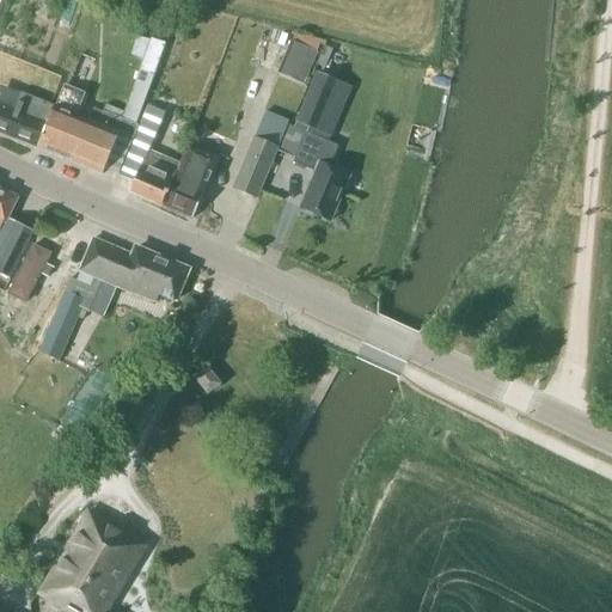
[(124,112),(121,120),(136,124),(154,75),(165,44),(151,38),(140,71),(124,112)]
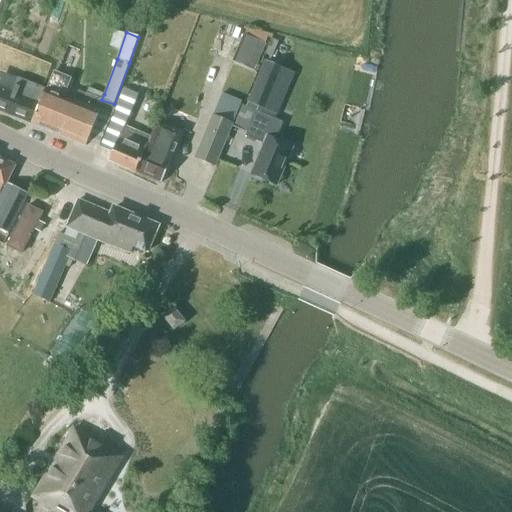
[(243,35),(231,62),(254,71),(266,44),(265,44),(244,35),(243,35)]
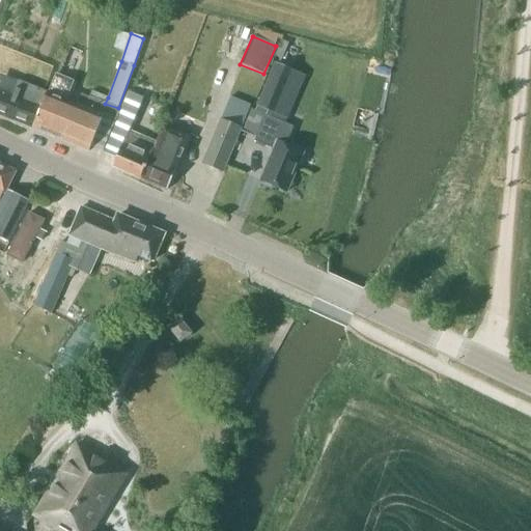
[(267,112),(274,114),(292,71),(275,63),(256,106),(257,107),(255,111),(266,115),(267,112)]
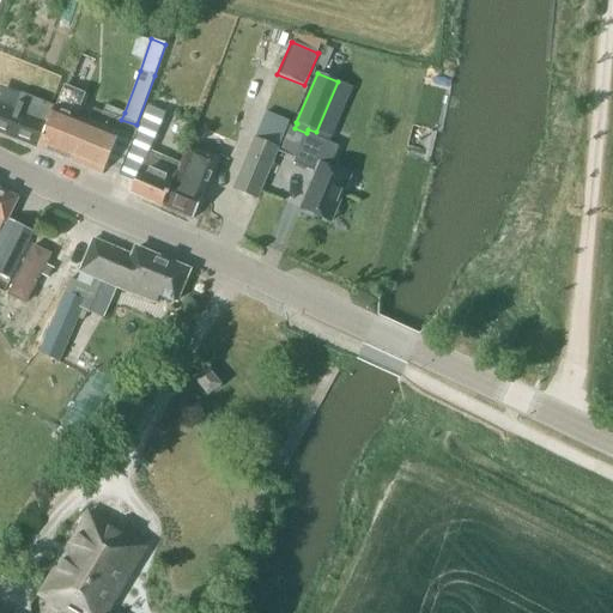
[(52,115),(38,149),(103,175),(104,170),(120,133),(133,138),(133,137),(135,138),(140,127),(137,125),(121,120),(103,111),(103,113),(98,125),(93,122),(96,117),(91,116),(89,121),(87,123),(76,119),(85,95),(64,85),(54,109),(53,109),(52,115)]
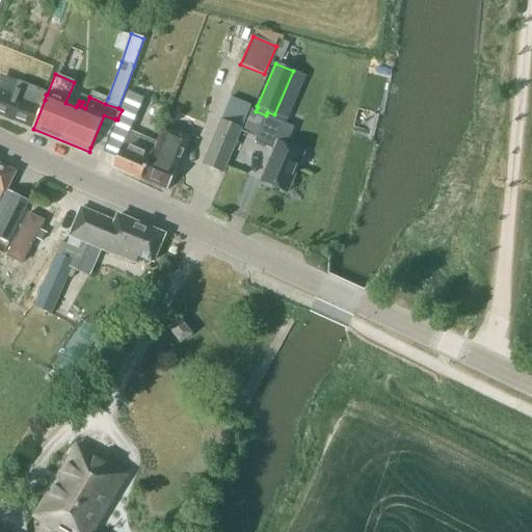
[(0,82),(0,115),(33,129),(45,100),(46,95),(47,94),(35,88),(18,81),(16,88),(0,82)]
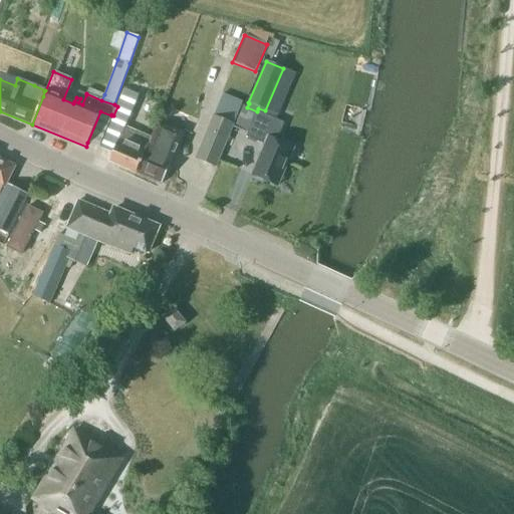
[(111,115),(97,147),(98,148),(112,154),(108,162),(136,173),(151,140),(140,135),(124,127),(127,121),(139,95),(124,89),(117,106),(113,115),(111,114),(111,115)]
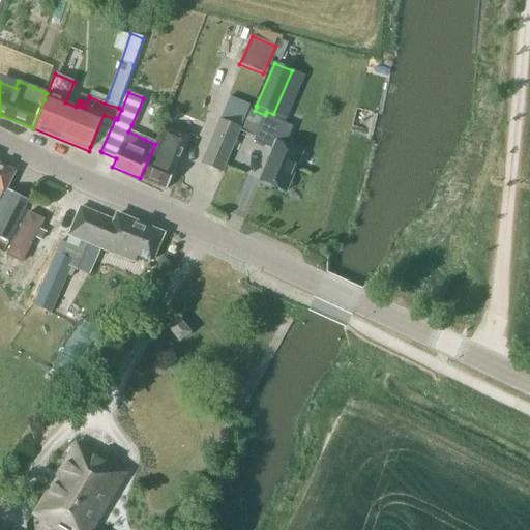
[(293,127),(265,115),(255,111),(251,110),(241,133),(256,139),(254,142),(272,150),(260,180),(287,192),(302,154),(285,146),(293,127)]
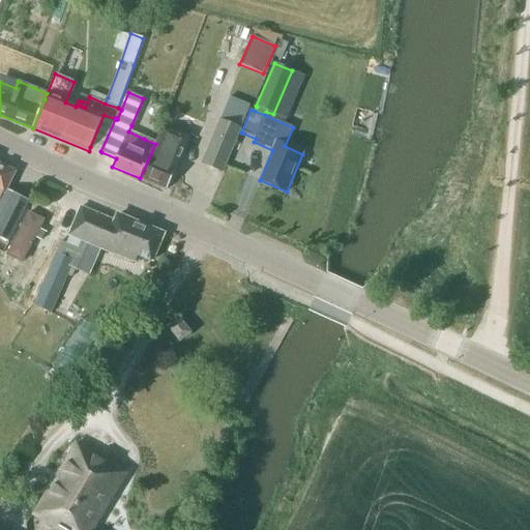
[(219,120),(202,164),(223,172),(240,129),(219,120)]
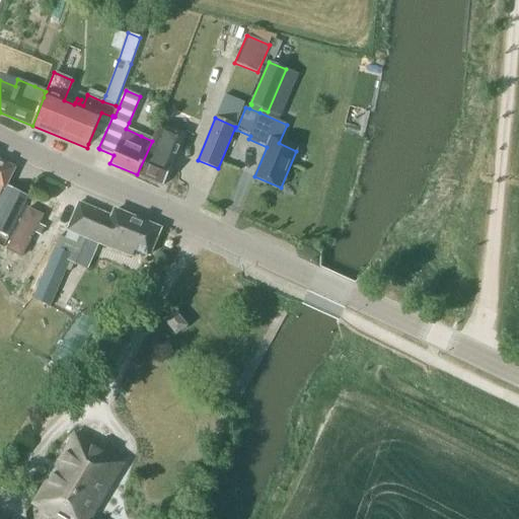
[(152,141),(137,174),(163,186),(178,151),(186,135),(160,125),(153,141),(152,141)]
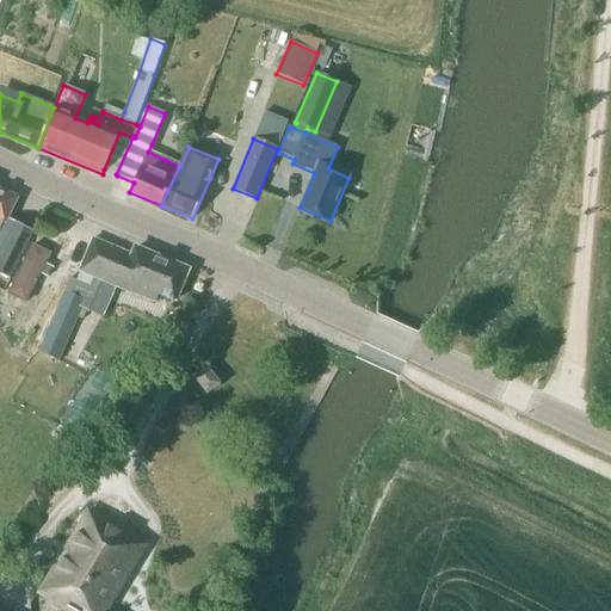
[(0,189),(0,221),(5,224),(7,220),(18,198),(0,189)]
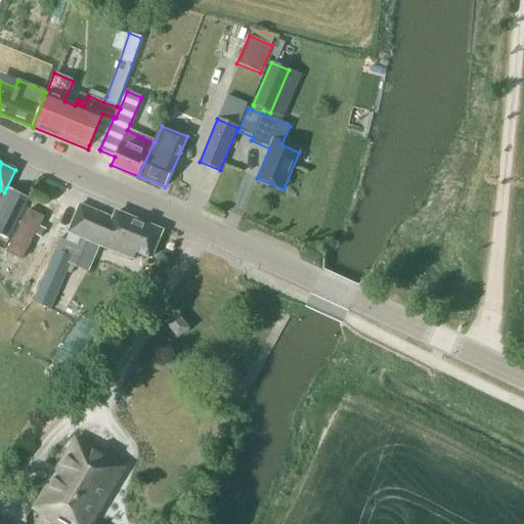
[(0,201),(0,234),(8,239),(29,200),(6,188),(4,192),(0,201)]
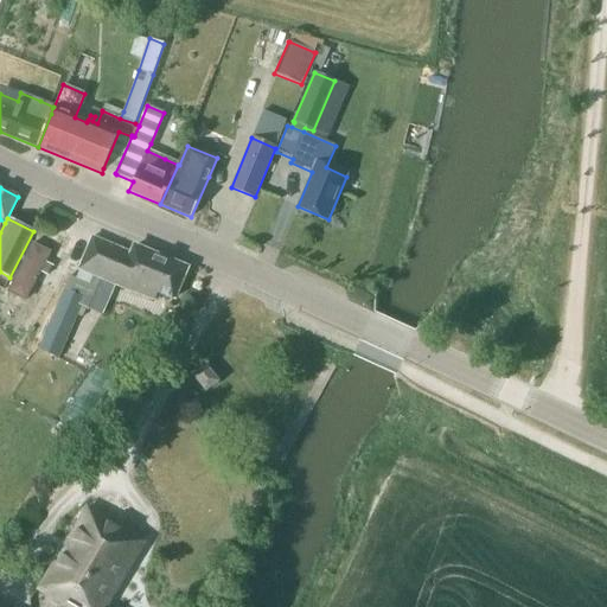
[(173,299),(186,269),(134,247),(132,255),(93,238),(80,269),(80,270),(76,279),(98,288),(102,280),(154,300),(158,292),(173,299)]
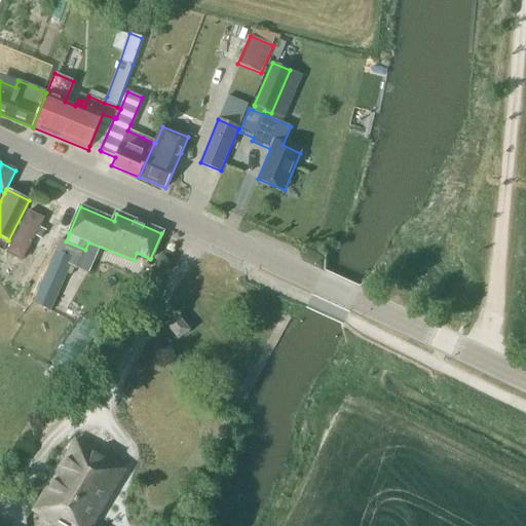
[(76,213),(63,208),(51,234),(61,238),(65,240),(76,213)]
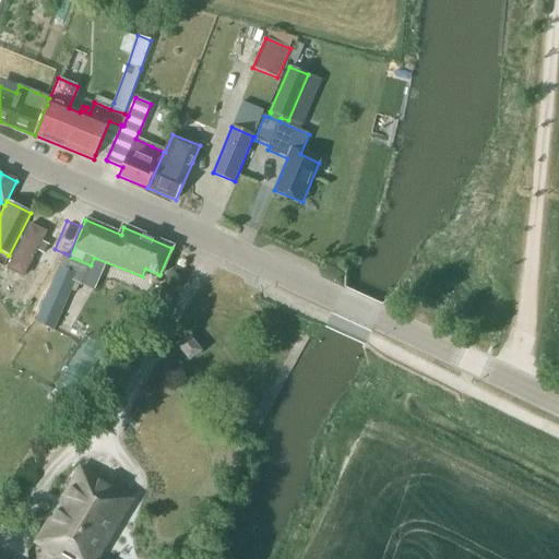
[(31,224),(10,272),(26,280),(47,230),(31,224)]
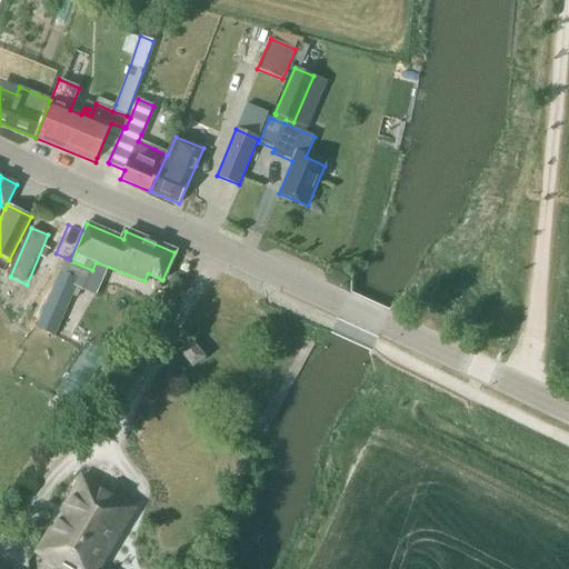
[(70,260),(66,258),(35,328),(55,337),(80,280),(87,282),(92,270),(71,261),(69,260),(70,260)]
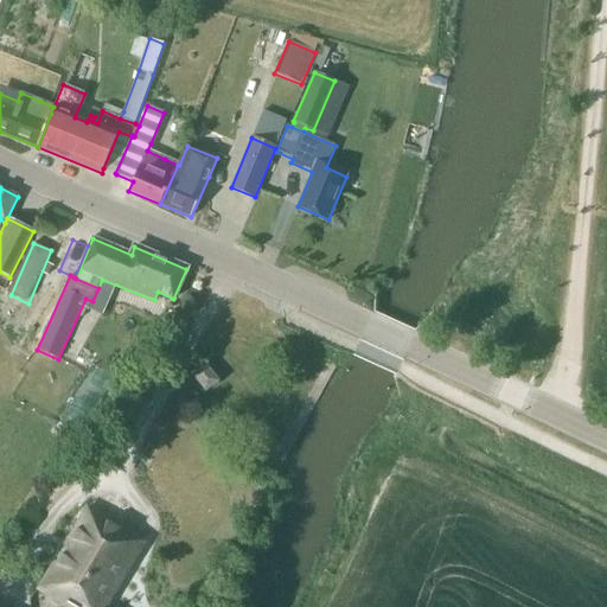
[(90,427),(113,376),(93,368),(70,419),(90,427)]
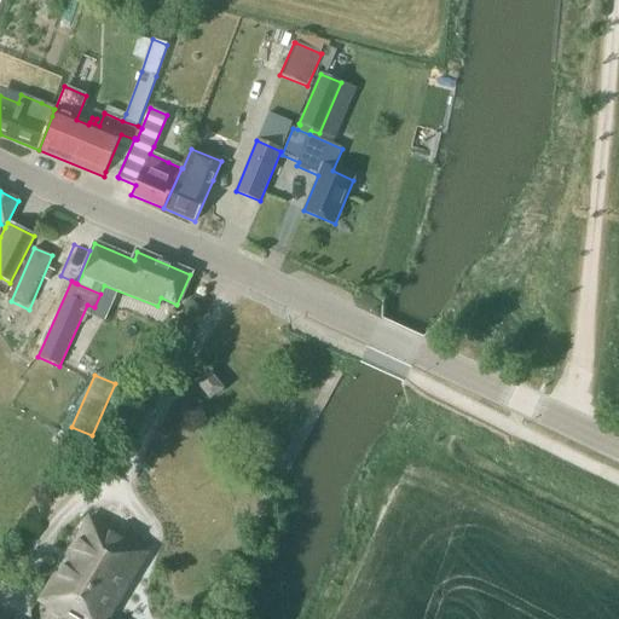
[(210,397),(220,389),(208,375),(198,382),(210,397)]
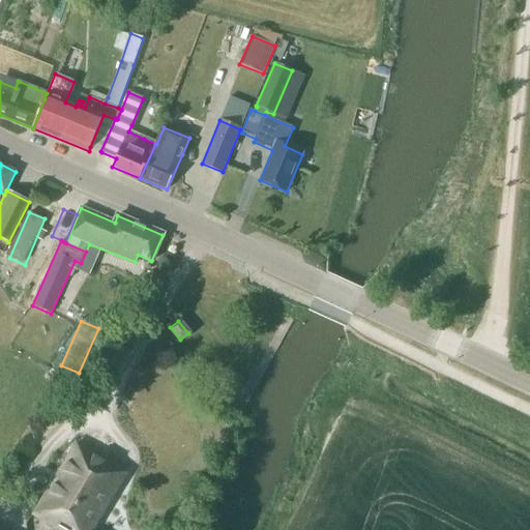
[(92,529),(126,473),(77,444),(34,514),(59,529),(92,529)]
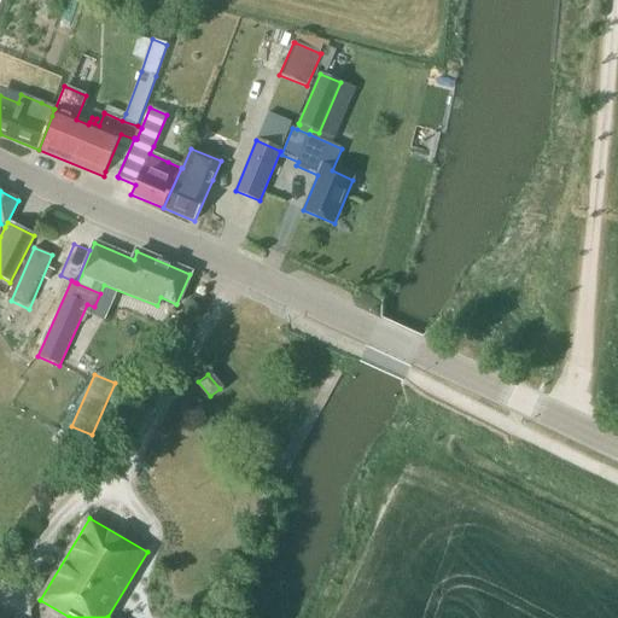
All buildings are outlined.
